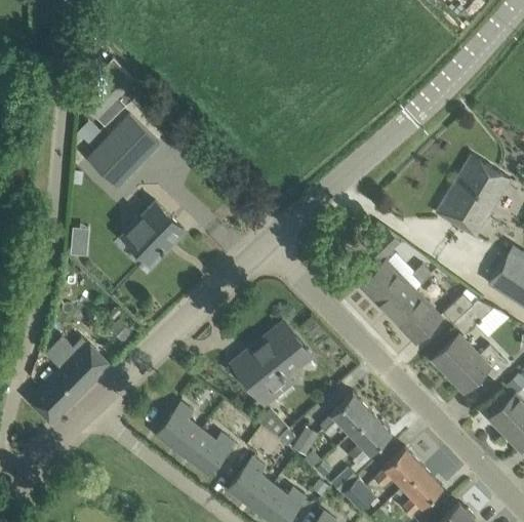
[(82,102),(106,127),(144,88),(114,57),(80,91),(86,97),(82,102)]
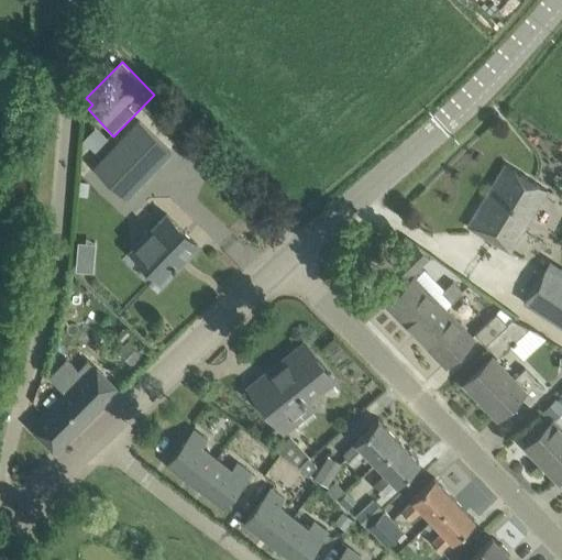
[(95,171),(125,200),(172,153),(140,122),(95,171)]
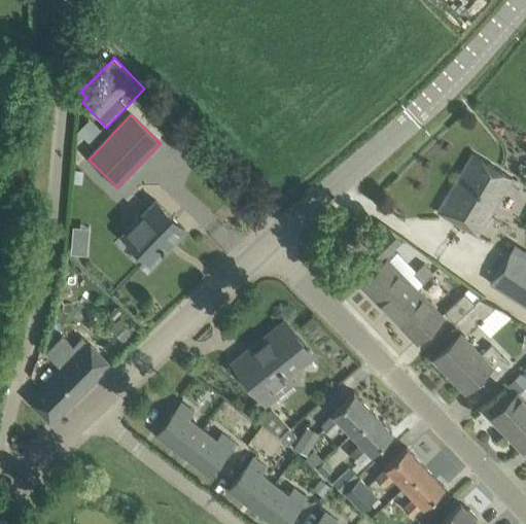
[(90,143),(100,131),(89,119),(77,133),(90,143)]
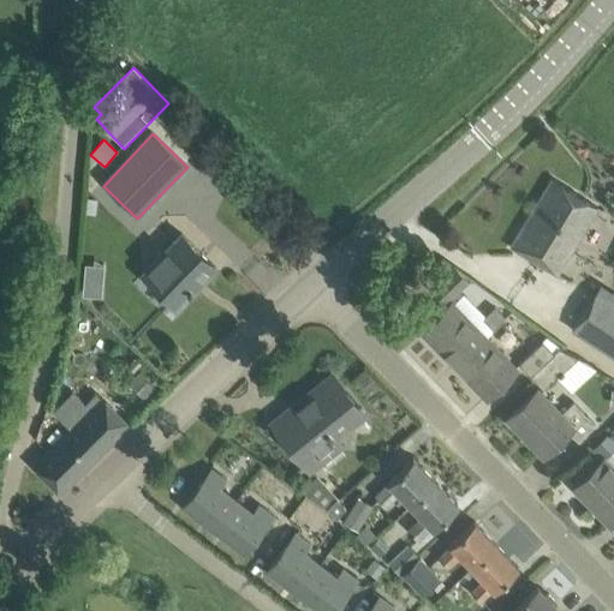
[(560,279),(601,211),(553,183),(512,250),(560,279)]
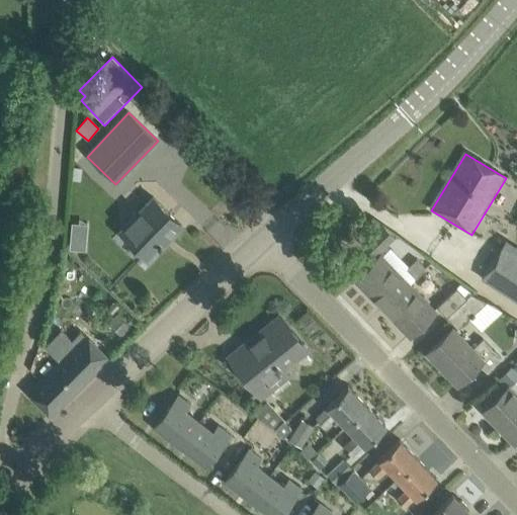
[(120,233),(147,258),(159,246),(160,247),(163,245),(161,243),(168,236),(171,239),(183,227),(154,198),(120,233)]
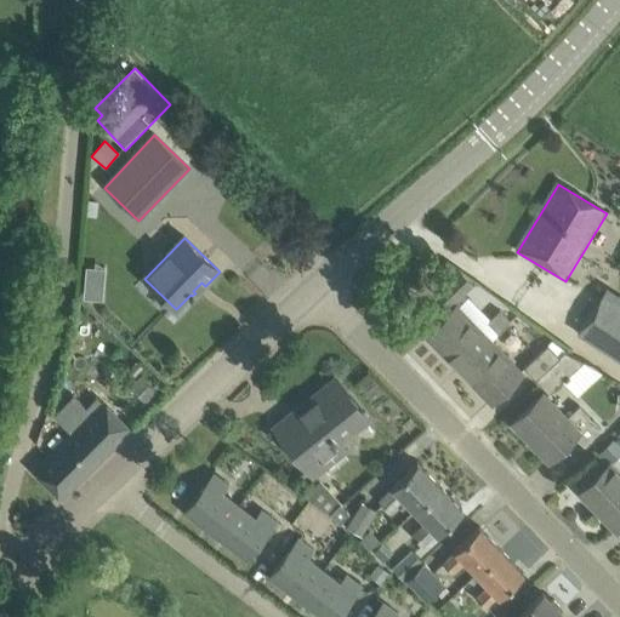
[(437,293),(451,308),(473,286),(460,272),(437,293)]
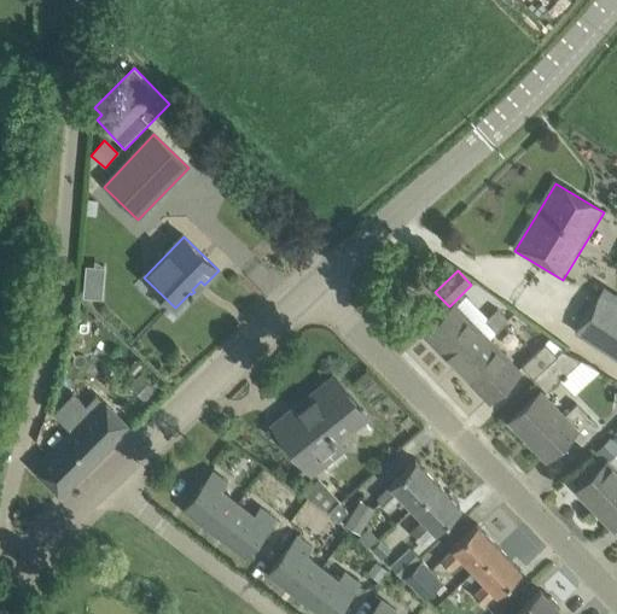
[(592,304),(574,332),(600,349),(616,358),(616,307),(598,294),(592,304)]
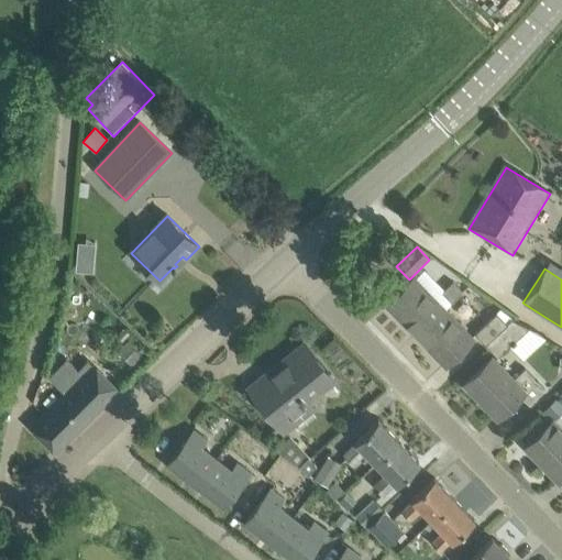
[(407,326),(417,336),(444,309),(415,280),(388,306),(401,319),(403,318),(408,325),(407,326)]
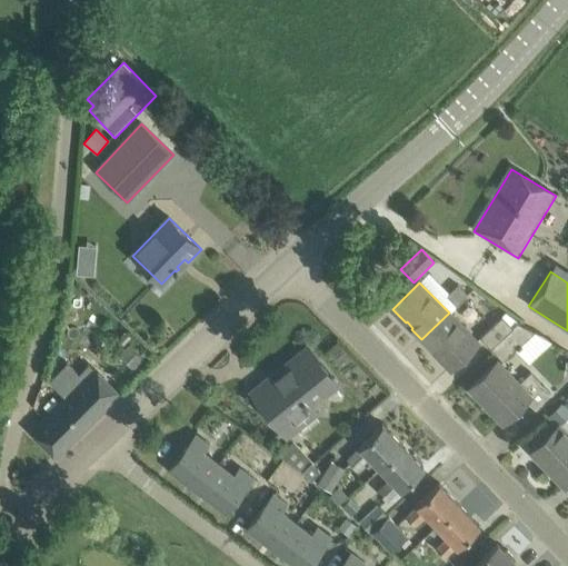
[(447,298),(457,308),(468,298),(459,288),(447,298)]
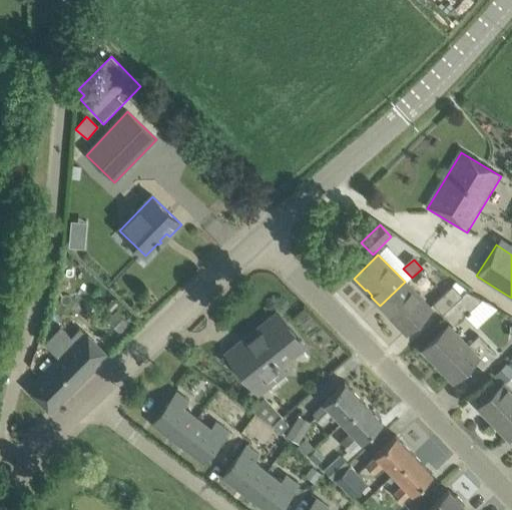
[(380,306),(390,316),(391,315),(396,320),(395,321),(407,333),(432,309),(405,282),(380,306)]
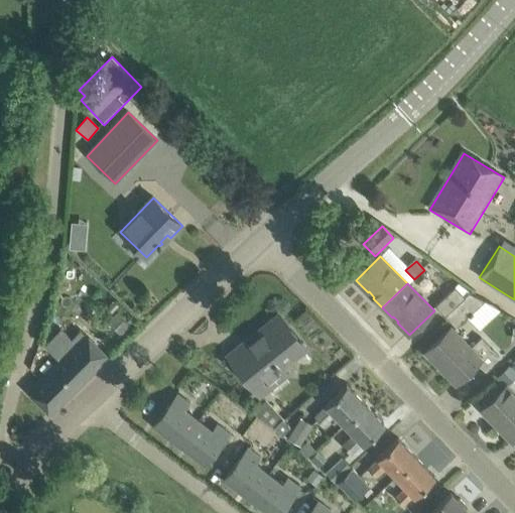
[(456,288),(435,307),(446,319),(467,300),(456,288)]
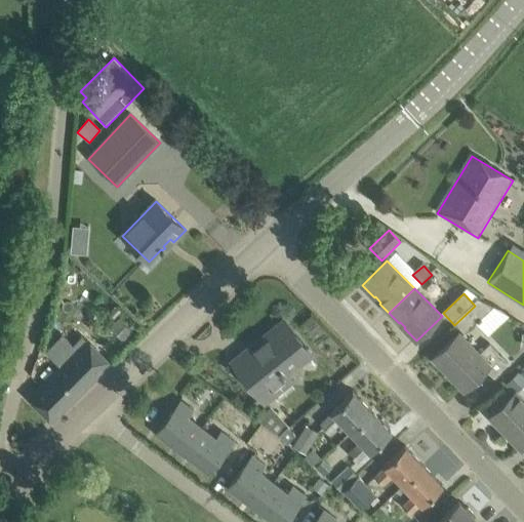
[(454,325),(465,335),(492,310),(480,302),(475,306),(454,325)]
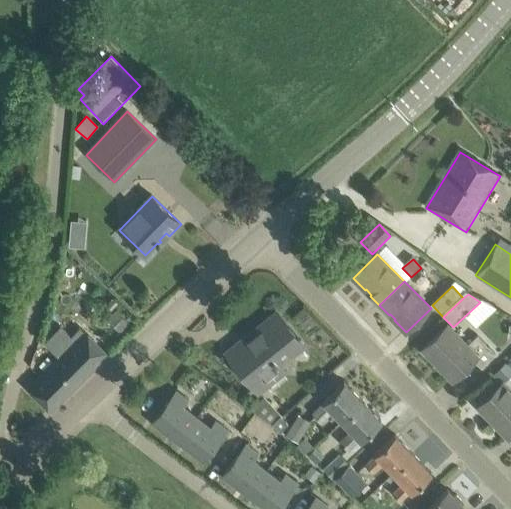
[(246,338),(226,354),(252,387),(279,365),(302,347),(309,356),(311,355),(277,313),(276,314),(278,317),(248,341),(246,338)]
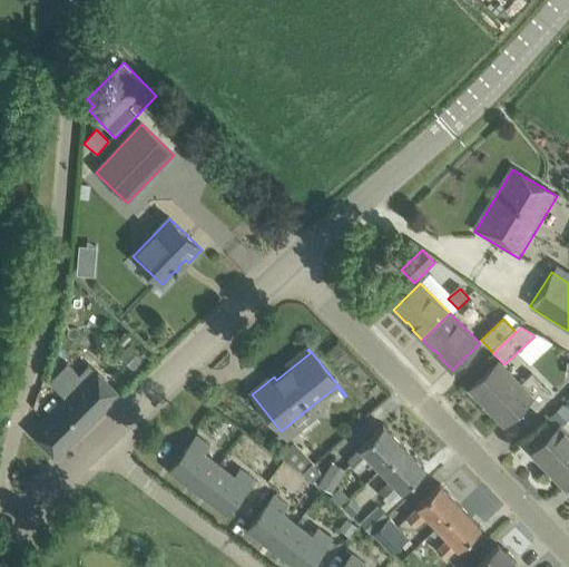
[(472,391),(486,406),(488,402),(507,421),(527,402),(537,411),(551,398),(533,380),(525,389),(500,363),(472,391)]
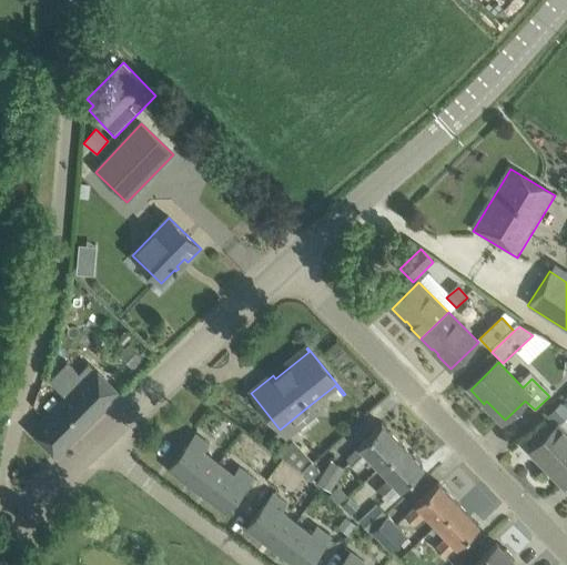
[(33,433),(57,456),(119,394),(94,371),(84,381),(77,373),(59,392),(68,400),(33,433)]
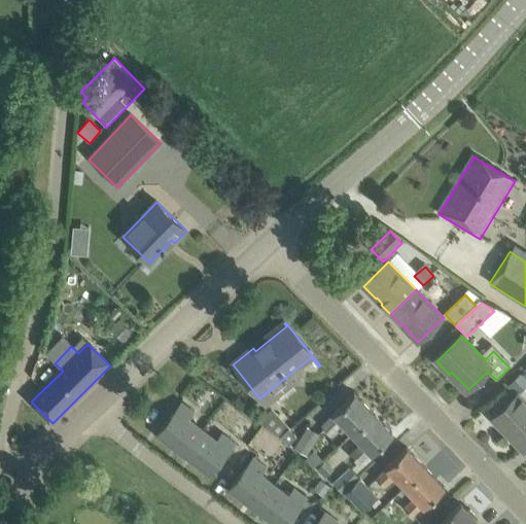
[(510,386),(507,388),(517,397),(519,395),(525,388),(525,379),(521,375),(510,386)]
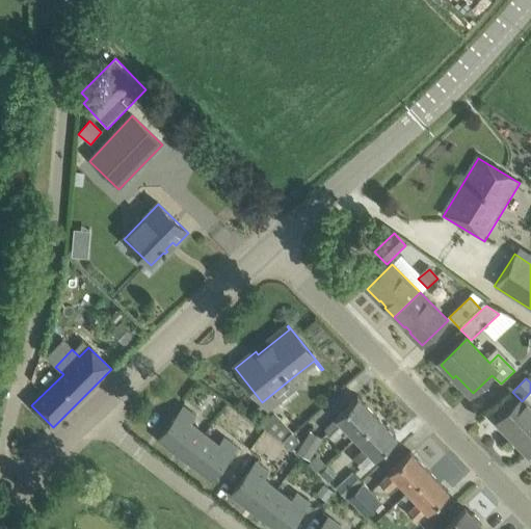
[(346,428),(356,439),(377,418),(357,398),(337,419),(338,420),(325,431),(335,441),(346,428)]
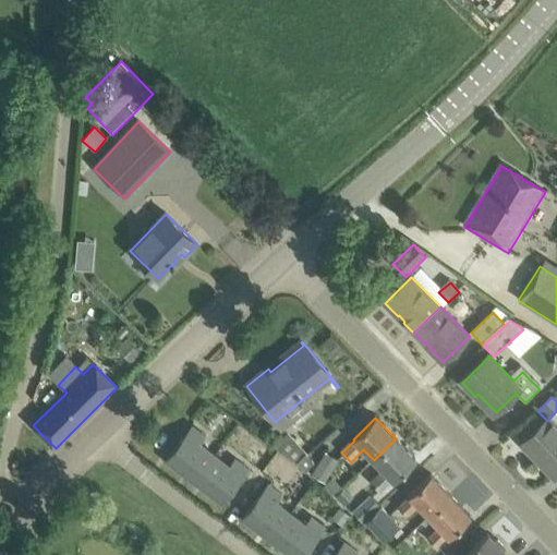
[(522,445),(536,459),(539,457),(556,474),(556,425),(549,419),(547,421),(522,445)]
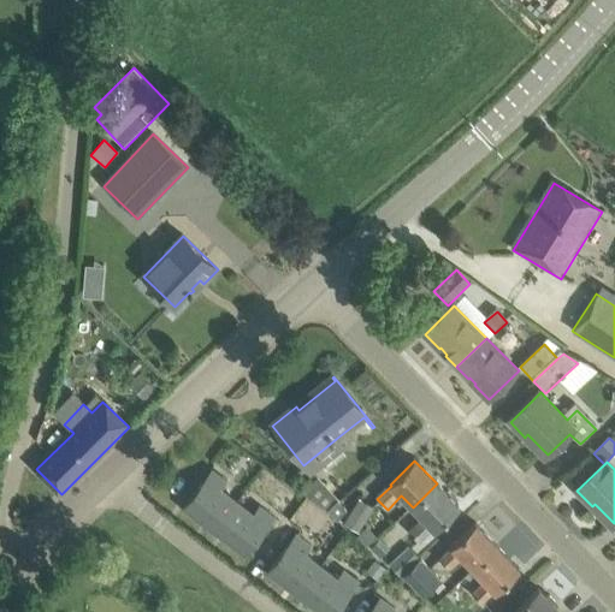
[(184,510),(216,533),(237,504),(222,493),(229,483),(213,471),(184,510)]
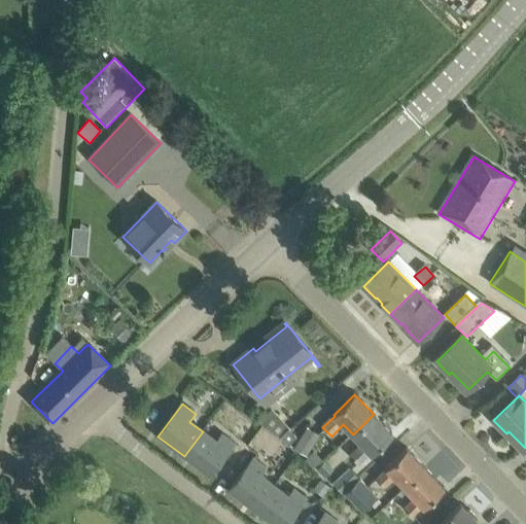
[(260,422),(280,438),(289,429),(272,411),(260,422)]
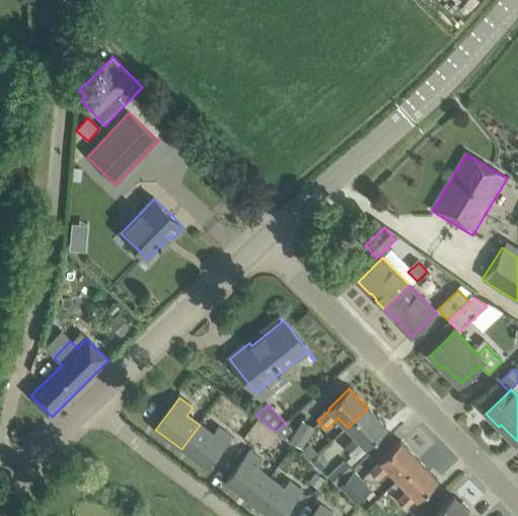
[(348,428),(357,438),(345,449),(353,458),(365,447),(366,447),(387,428),(368,408),(348,428)]
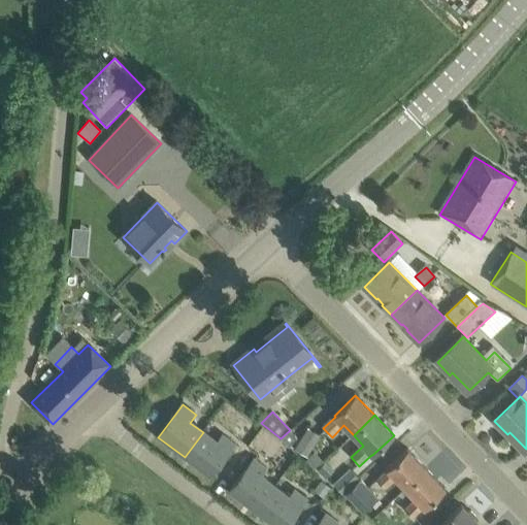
[(289,447),(307,459),(321,436),(308,429),(301,441),(298,438),(289,447)]
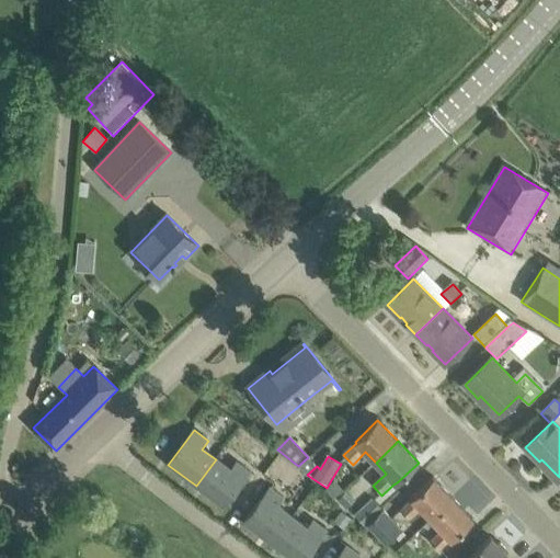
[(298,466),(307,475),(317,466),(308,457),(298,466)]
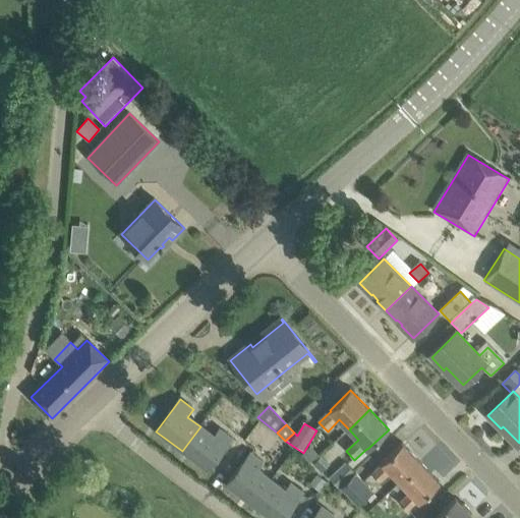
[(182,451),(208,471),(232,439),(220,429),(214,438),(200,426),(182,451)]
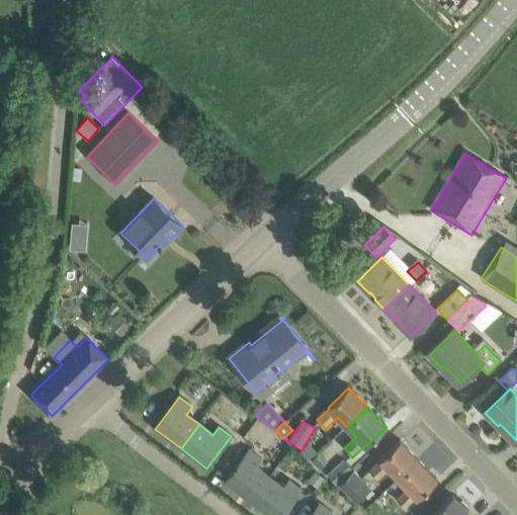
[(389,469),(398,480),(419,460),(400,441),(379,461),(380,462),(372,470),(379,478),(389,469)]
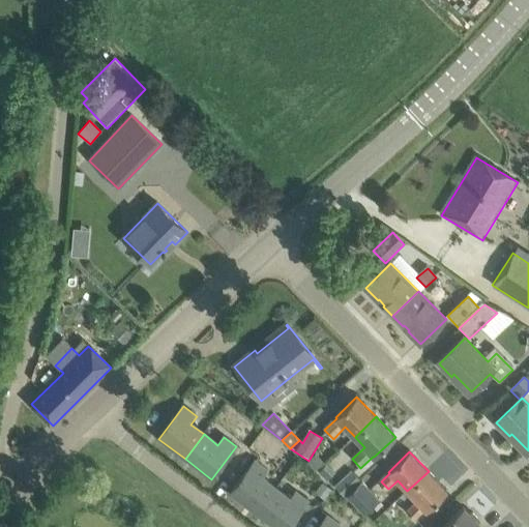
[(231,494),(258,514),(276,489),(262,478),(268,470),(256,461),(231,494)]
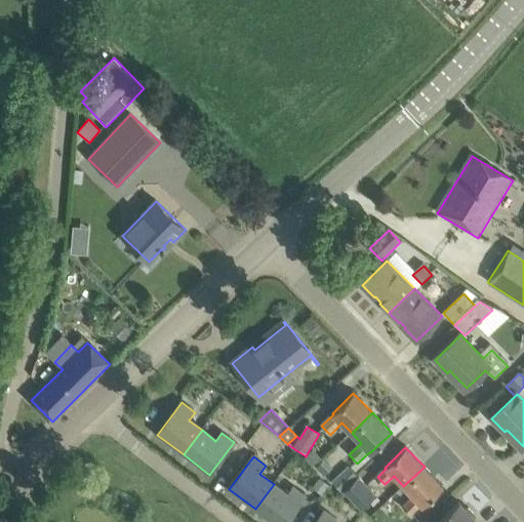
[(403,486),(413,496),(403,507),(411,515),(421,505),(422,506),(443,486),(425,467),(403,486)]
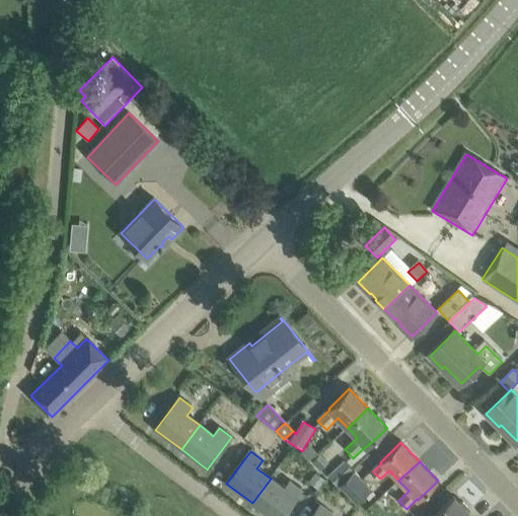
[(328,476),(338,487),(354,472),(346,462),(328,476)]
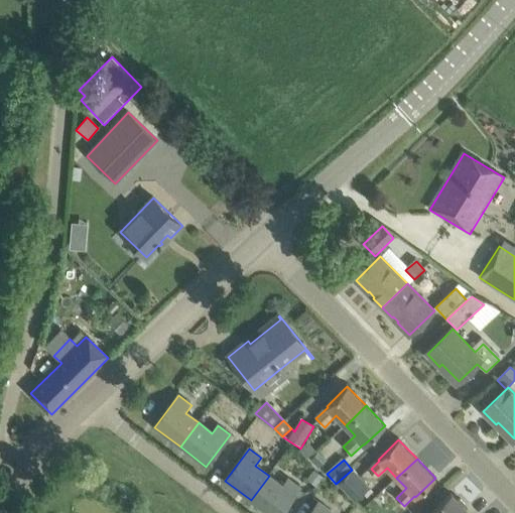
[(339,484),(355,502),(370,488),(354,470),(339,484)]
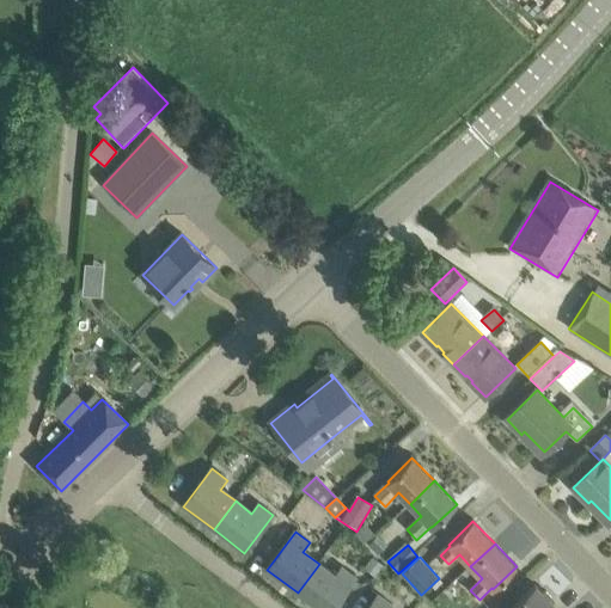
[(298,593),(316,607),(333,607),(356,578),(342,567),(335,577),(319,564),(298,593)]
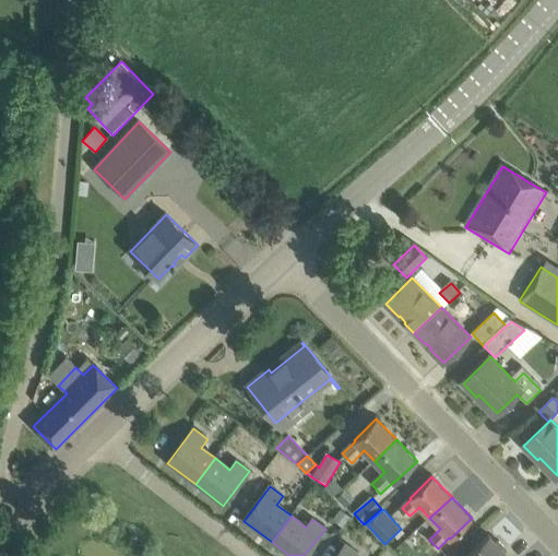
[(508,555),(507,554),(507,551),(499,543),(496,543),(489,536),(474,552),(470,555),(508,555)]
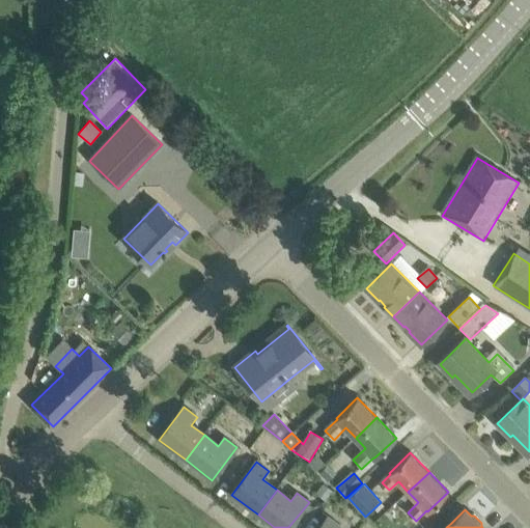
[(342,527),(329,517),(321,527),(342,527)]
